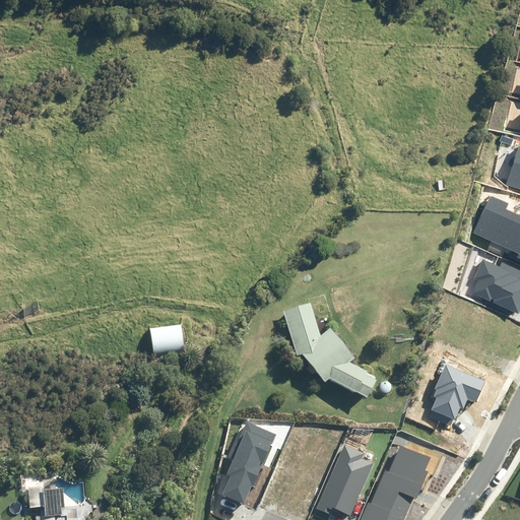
[(507,185),(519,188),(519,147),(518,147),(507,185)]
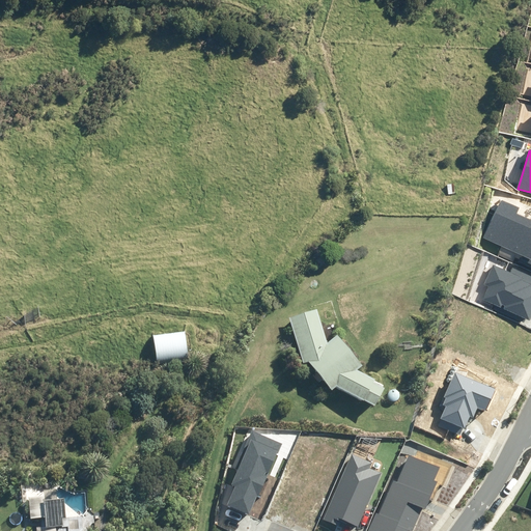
[(527,262),(530,263),(530,219),(518,213),(520,207),(502,200),(484,239),(529,258),(527,262)]
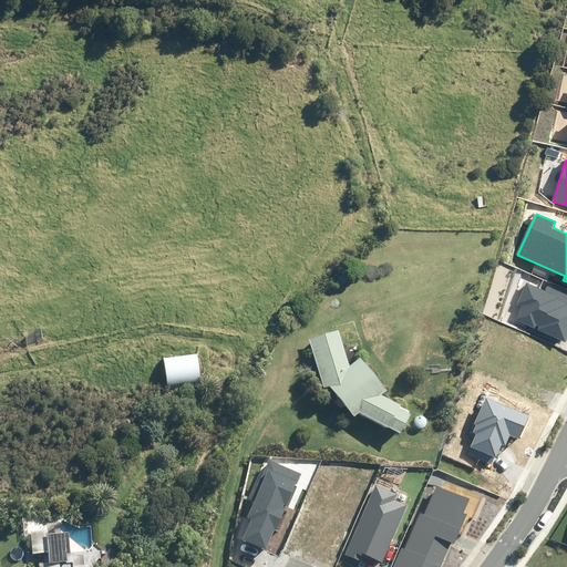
[(538,330),(565,342),(566,338),(566,291),(548,284),(545,292),(526,284),(517,303),(523,307),(516,320),(534,328),(536,325),(539,327),(538,330)]
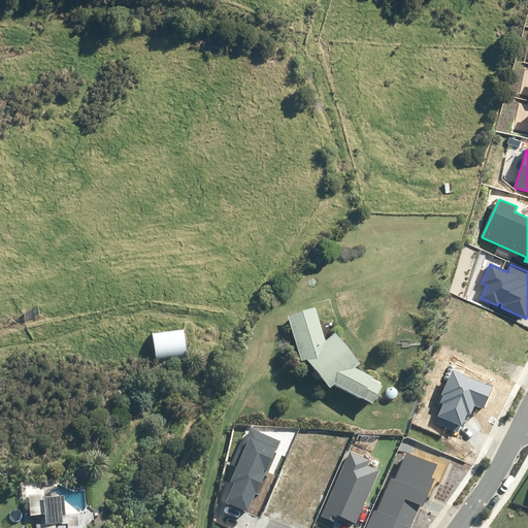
[(356,371),(361,365),(337,336),(326,344),(317,308),(289,317),(302,362),(307,361),(331,389),(336,386),(363,401),(374,381),(356,371)]
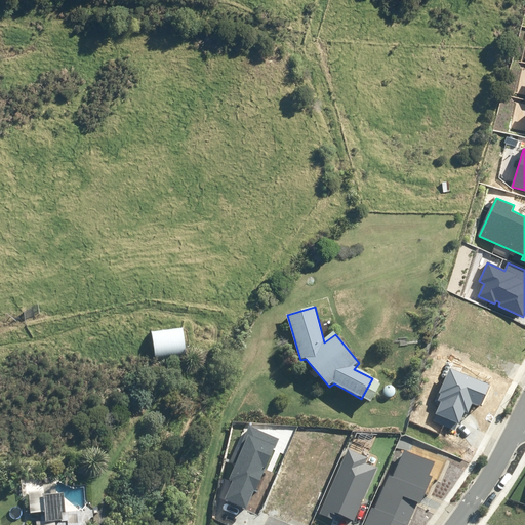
[(183,327),(152,331),(156,361),(187,358),(183,327)]
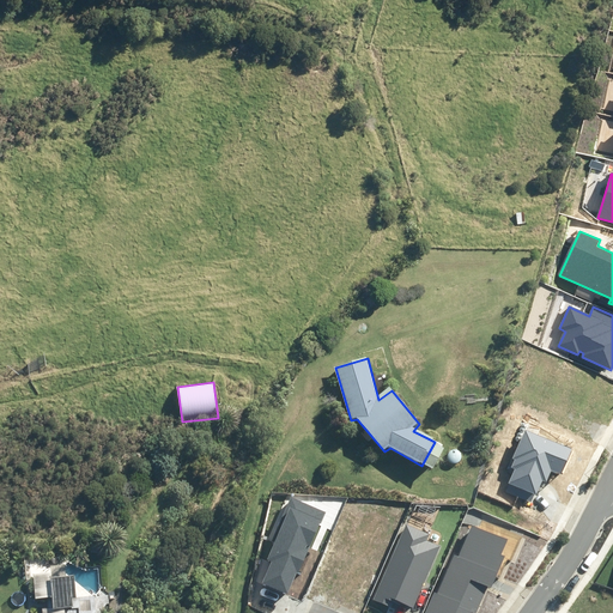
[(505,492),(530,502),(534,495),(535,496),(542,480),(546,481),(551,469),(562,474),(572,449),(525,429),(513,459),(516,460),(513,468),(515,468),(505,492)]
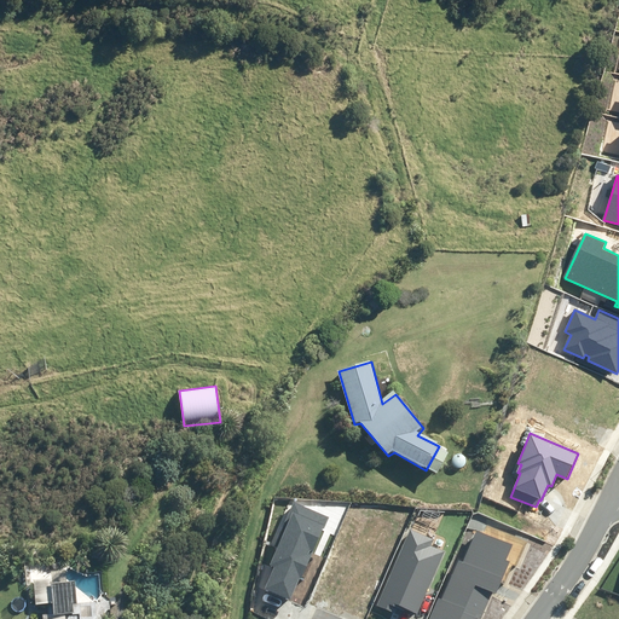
[(265,590),(290,601),(300,578),(302,578),(312,557),(308,556),(311,550),(313,551),(328,518),(294,503),(285,522),(279,520),(270,544),(277,547),(268,565),(275,567),(265,590)]
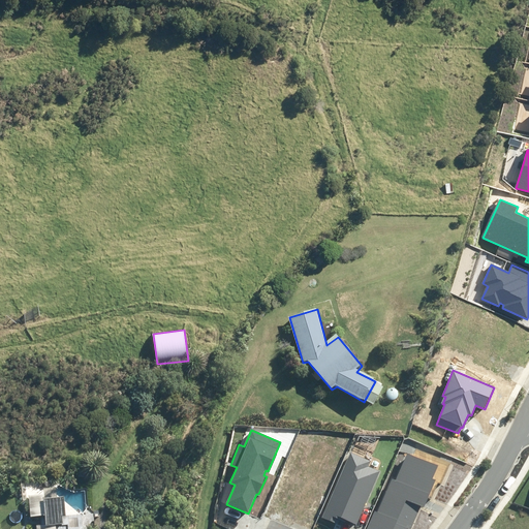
[(322,519),(337,525),(339,520),(343,522),(344,520),(358,525),(379,471),(369,467),(371,461),(350,453),(322,519)]
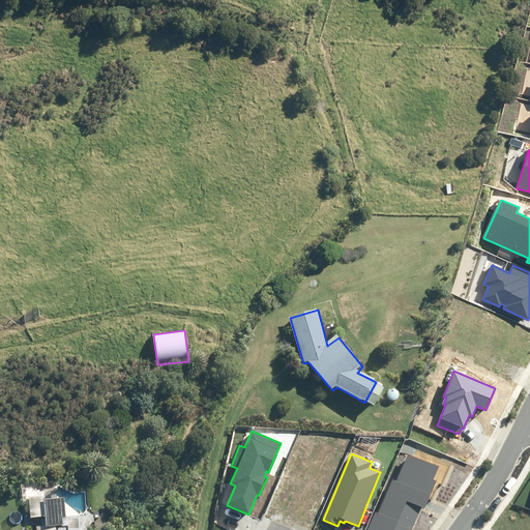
[(375,512),(367,529),(407,529),(408,529),(409,529),(411,529),(421,507),(424,508),(437,480),(434,479),(438,467),(408,454),(396,482),(391,480),(378,513),(375,512)]
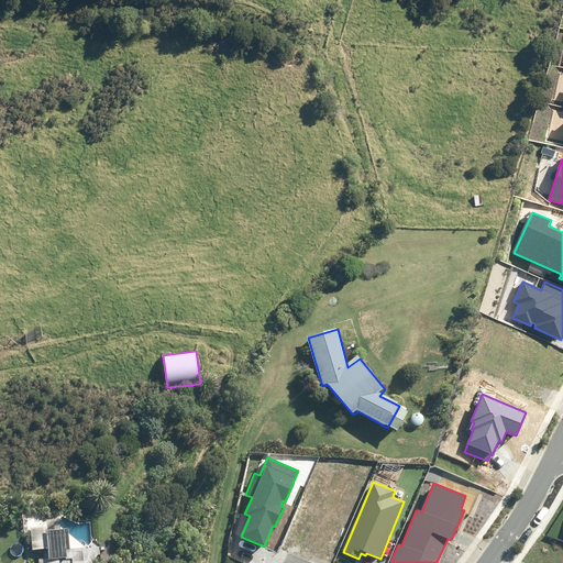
[(75,562),(74,550),(66,551),(67,558),(40,561),(39,562),(75,562)]
